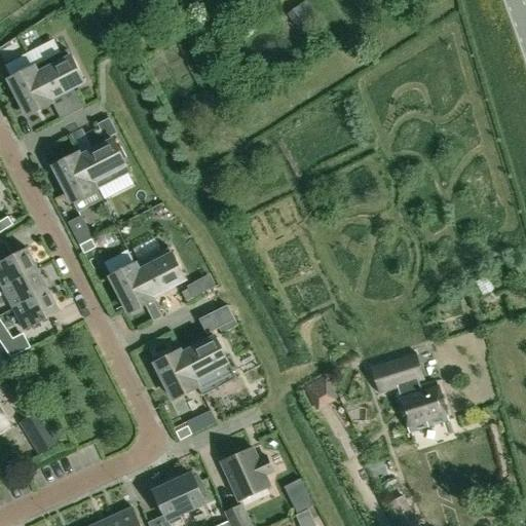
[(298,12),(307,28),(324,17),(313,2),(298,12)]
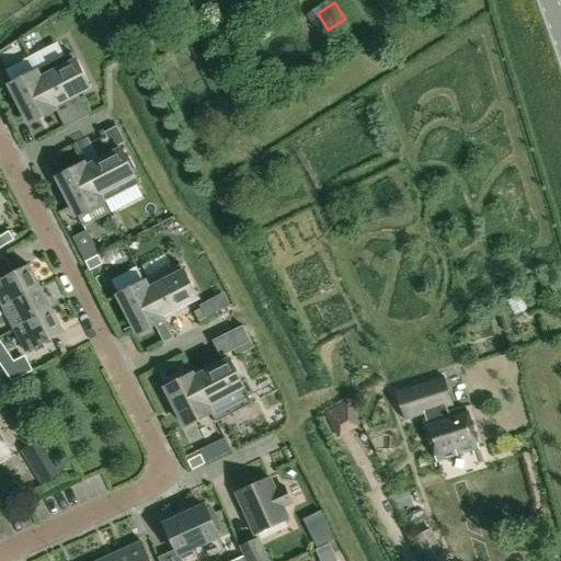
[(100,24),(116,15),(111,8),(95,16),(100,24)]
